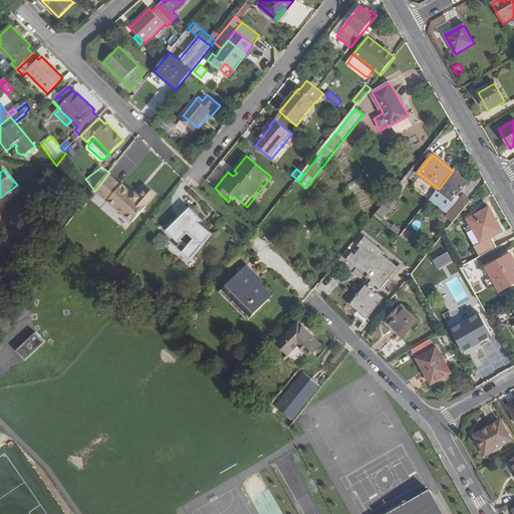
[(453,171),(439,189),(430,200),(449,215),(447,218),(454,223),(471,201),(464,196),(461,199),(456,196),(467,182),(453,171)]
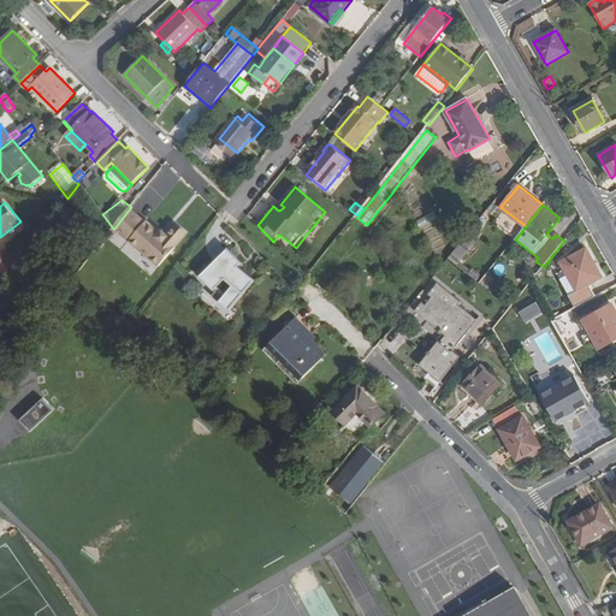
[(147,221),(130,208),(114,229),(131,242),(161,266),(188,234),(176,224),(169,234),(164,230),(161,232),(148,221),(147,221)]
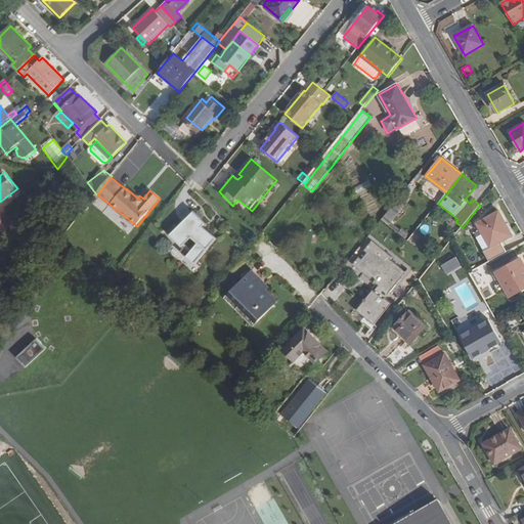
[(403,192),(381,220),(388,225),(410,198),(403,192)]
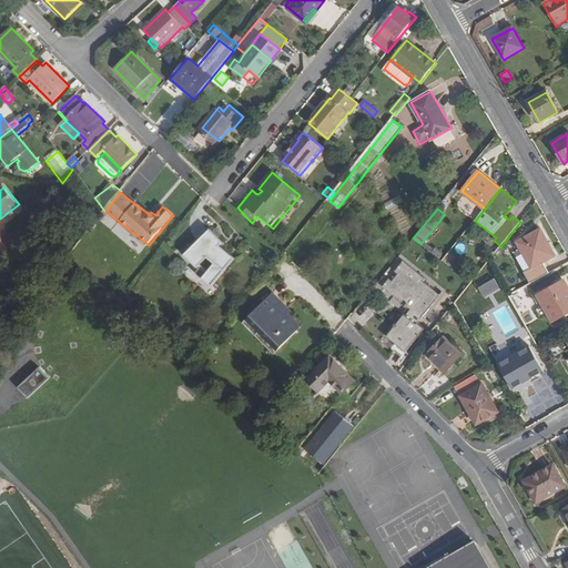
[(0,239),(9,251),(14,244),(1,229),(0,229),(0,239)]
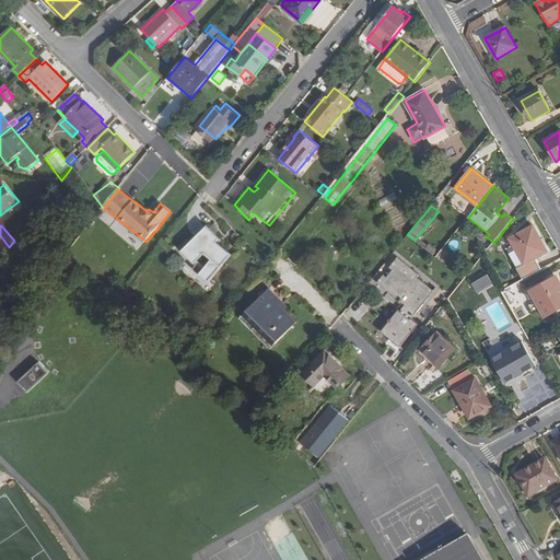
[(220,238),(207,225),(182,251),(196,265),(193,269),(208,283),(233,255),(219,241),(220,238)]
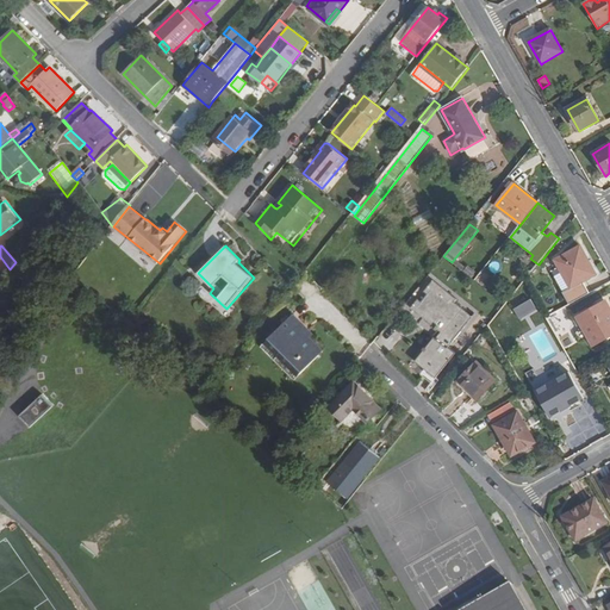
[(596,274),(580,246),(555,260),(559,267),(554,269),(567,291),(564,293),(570,305),(590,293),(583,281),(596,274)]
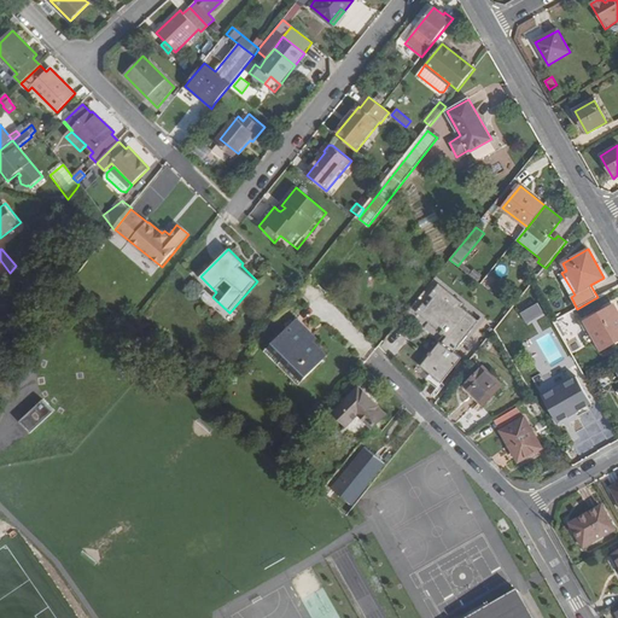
[(0,260),(0,274),(5,280),(10,273),(0,260)]
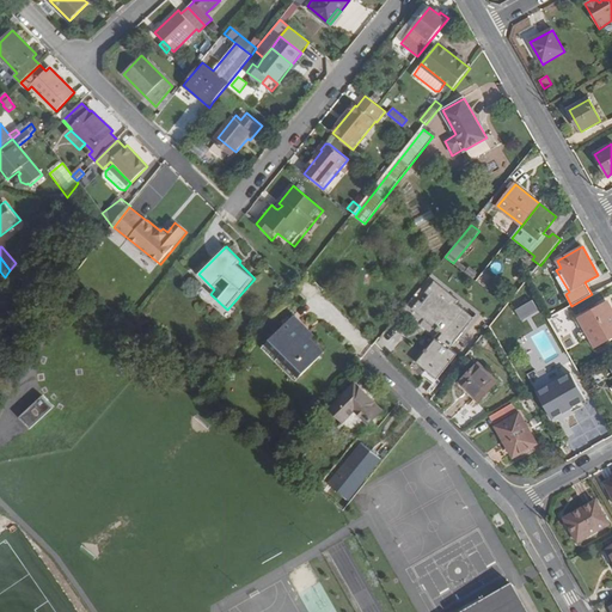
[(540,265),(536,262),(530,269),(534,273),(540,265)]
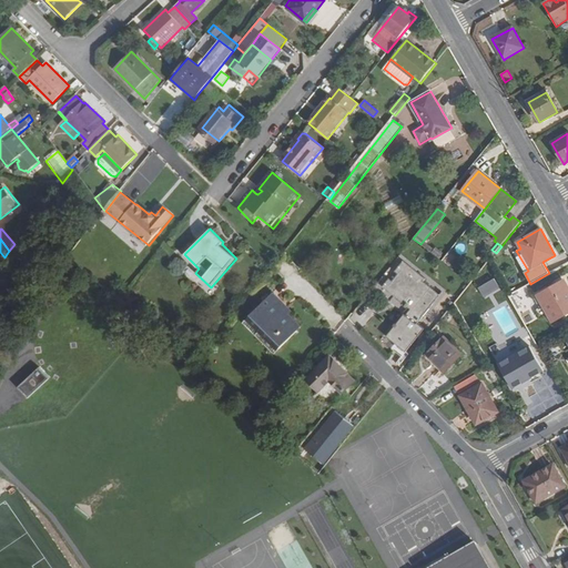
[(426,279),(404,261),(383,286),(411,310),(406,315),(405,314),(387,336),(406,352),(425,327),(418,322),(440,294),(424,281),(426,279)]
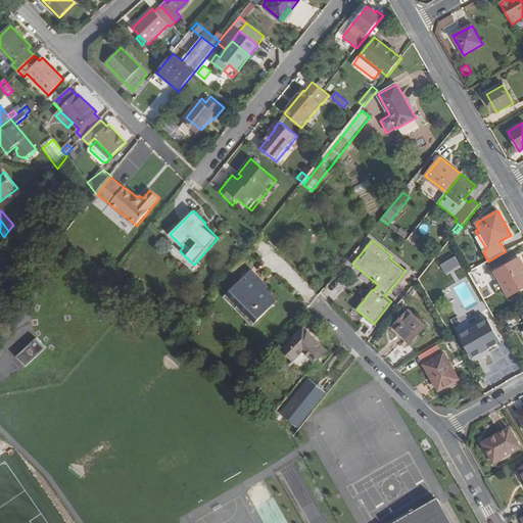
[(495,271),(506,289),(509,295),(522,287),(522,263),(520,257),(495,271)]
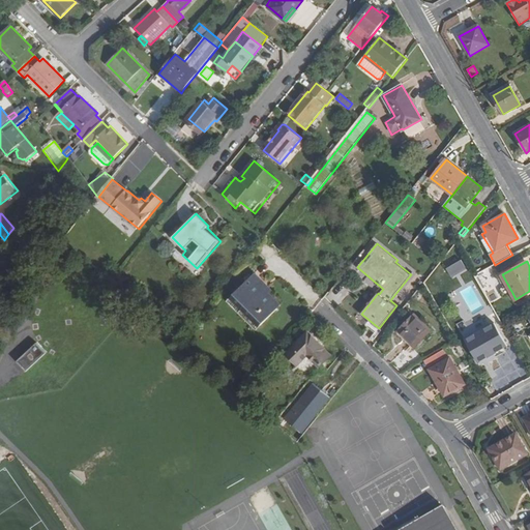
[(227,300),(237,312),(239,310),(258,328),(278,307),(262,291),(265,288),(268,285),(255,272),(227,300)]
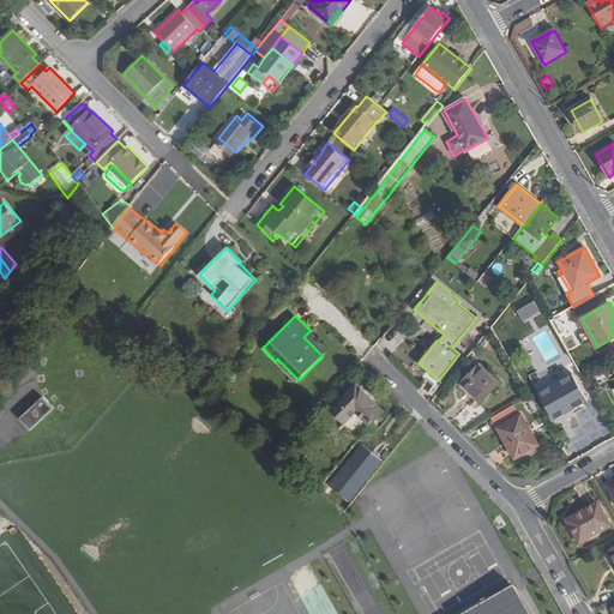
[(576,321),(587,343),(594,339),(582,318),(576,321)]
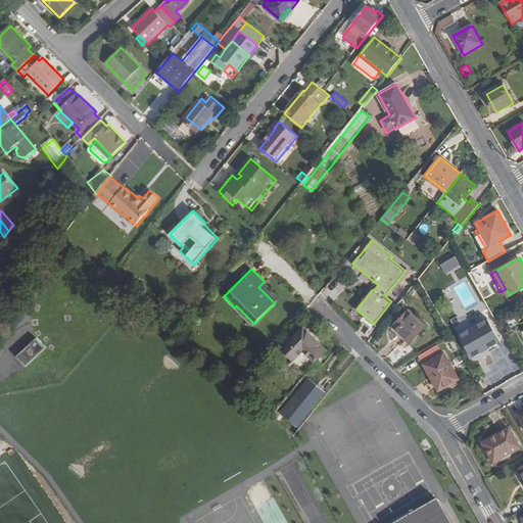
[(258,287),(275,303),(278,300),(267,288),(269,286),(265,281),(262,284),(258,287)]
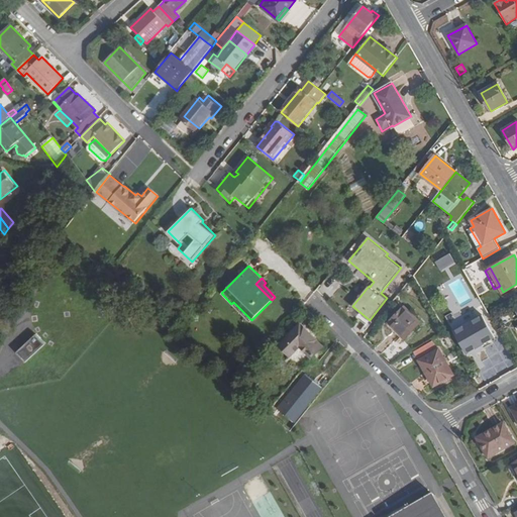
[(231,304),(249,322),(251,320),(233,302),(231,304)]
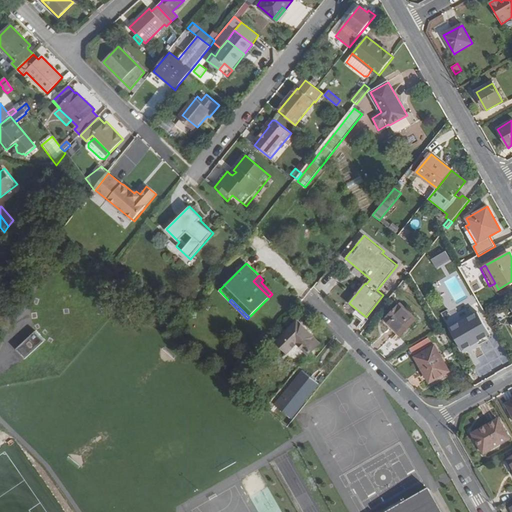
[(417,318),(401,303),(385,320),(400,336),(417,318)]
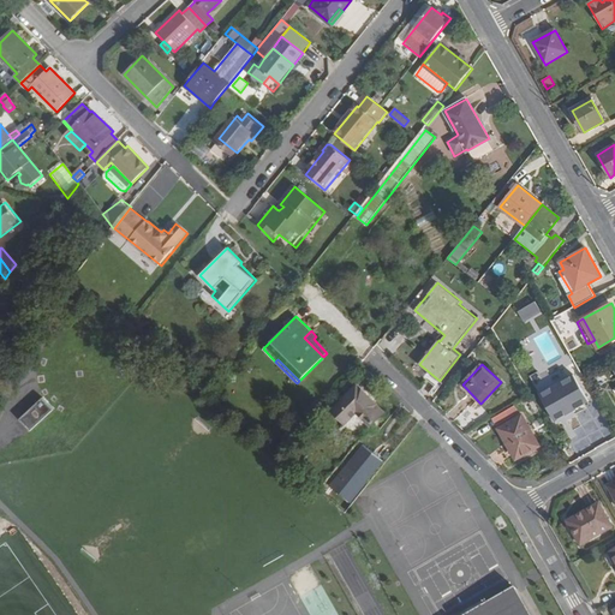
[(589,401),(573,375),(539,394),(555,421),(589,401)]
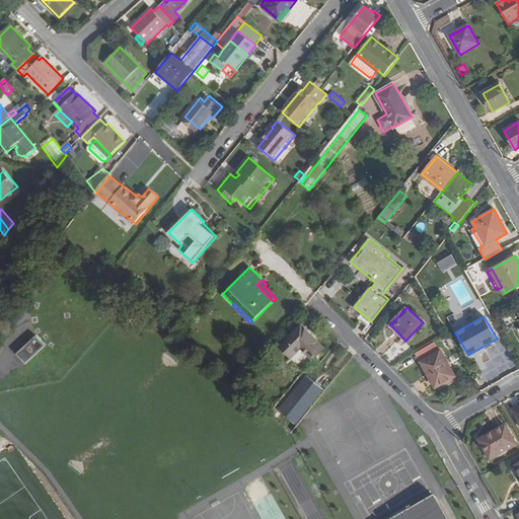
[(324,347),(301,324),(280,346),(291,357),(301,347),(313,358),(324,347)]
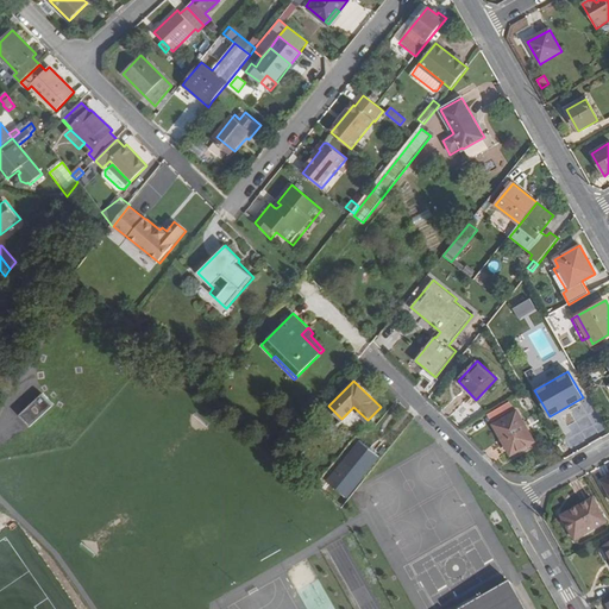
[(42,396),(19,418),(30,429),(52,408),(42,396)]
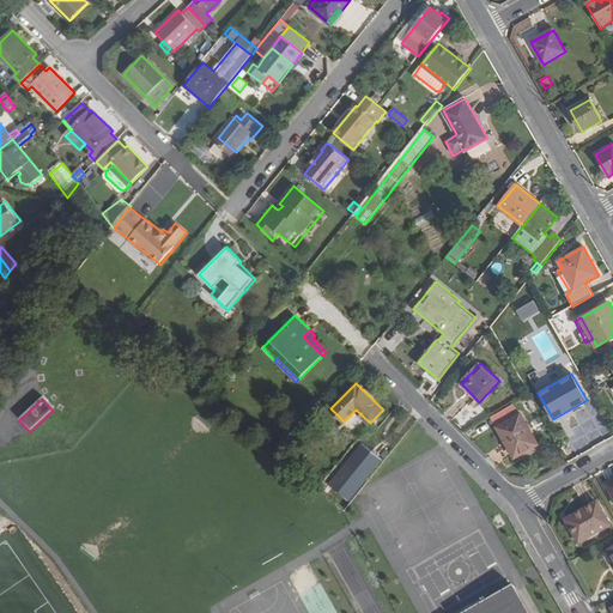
[(497,426),(507,443),(510,442),(519,456),(538,444),(521,413),(519,414),(514,405),(504,411),(509,420),(497,426)]
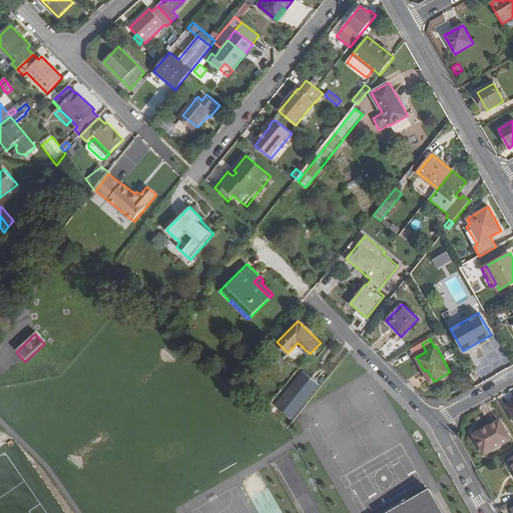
[(303,370),(274,406),(292,421),(320,385),(303,370)]
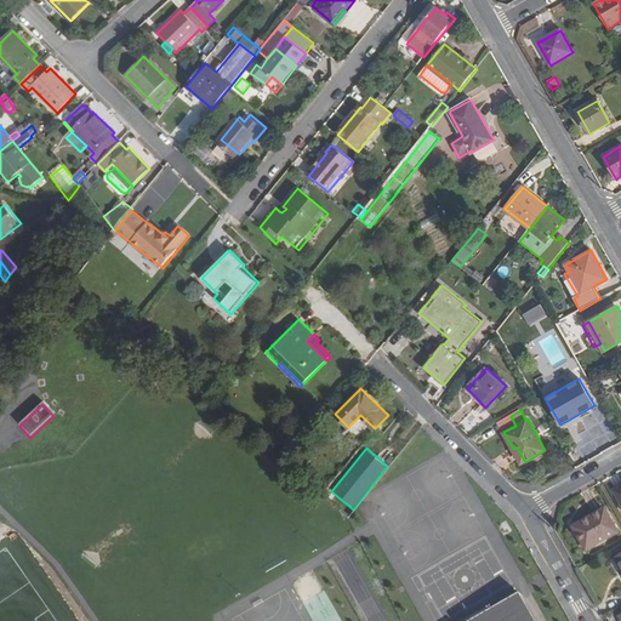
[(513,449),(522,463),(525,462),(517,448),(513,449)]
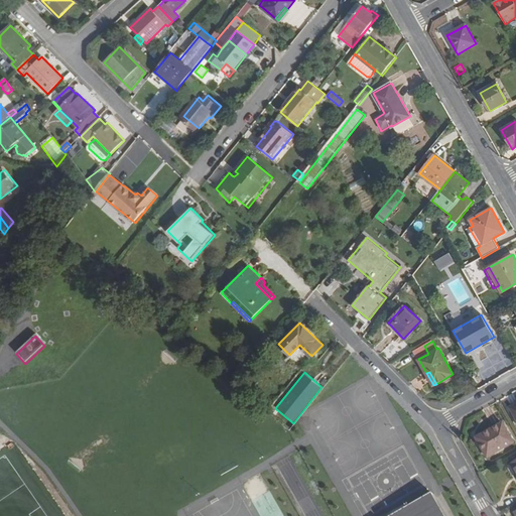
[(503,422),(491,429),(493,433),(479,441),(488,458),(514,442),(503,422)]
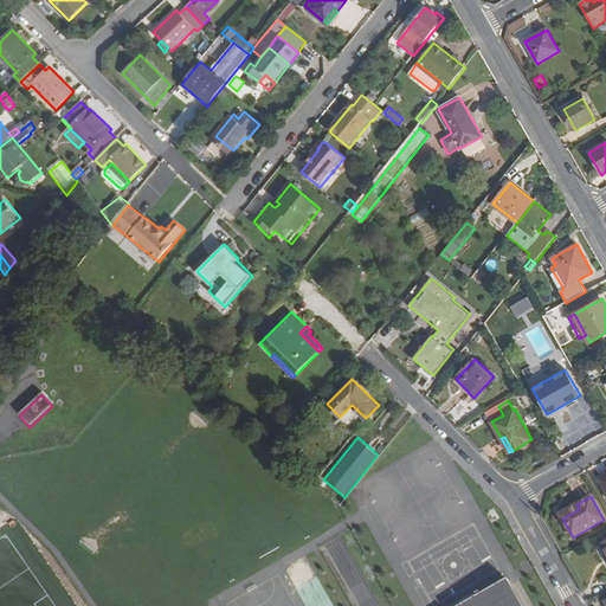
[(577,504),(560,514),(562,519),(579,509),(577,504)]
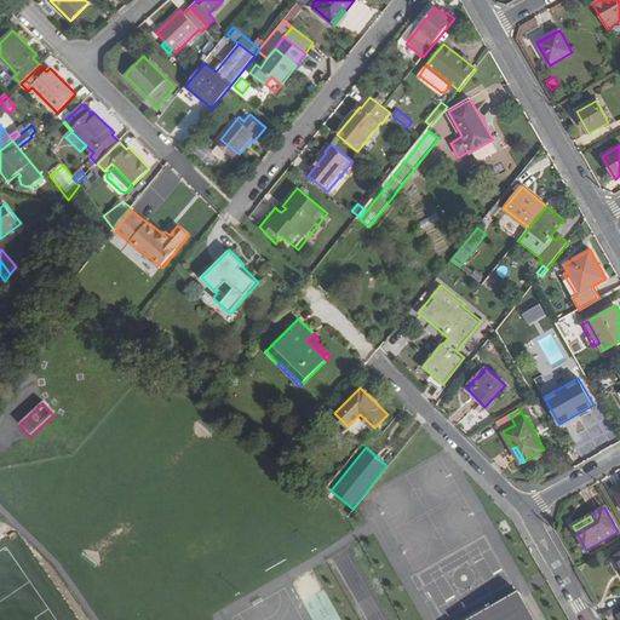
[(533,619),(518,593),(471,619),(533,619)]
